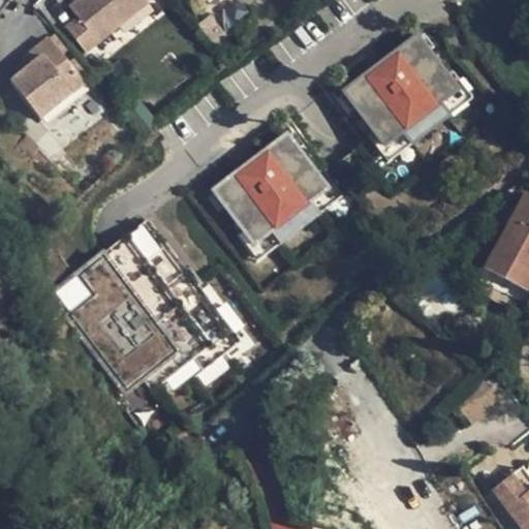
[(142,0),(84,0),(70,10),(80,23),(68,31),(88,55),(148,6),(142,0)]
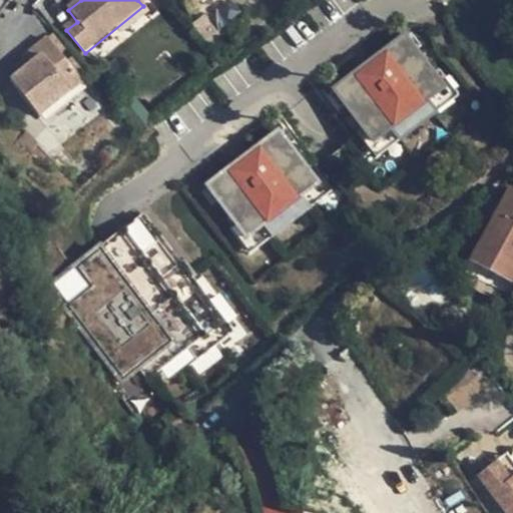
[(404,34),(330,84),(373,148),(434,106),(413,75),(426,67),(404,34)]
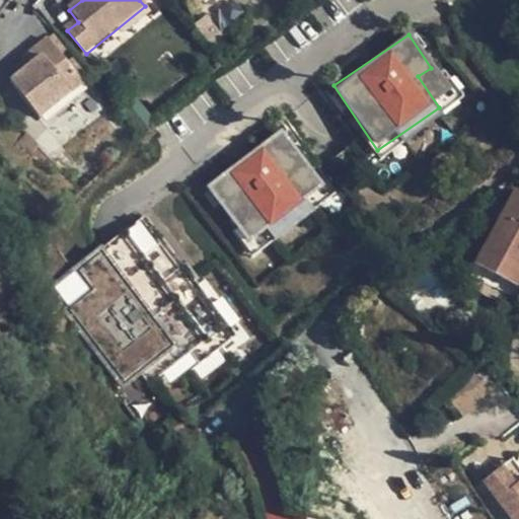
[(24,64),(27,67),(31,73),(20,81),(15,85),(42,120),(84,86),(50,44),(24,64)]
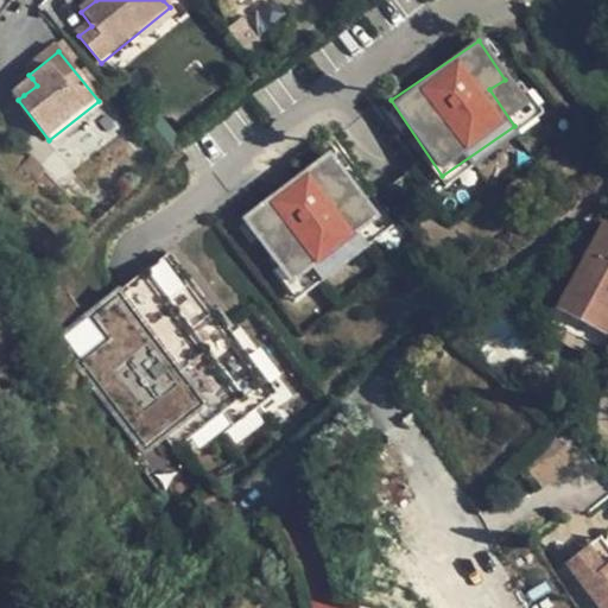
[(19,89),(24,95),(37,86),(32,78),(19,89)]
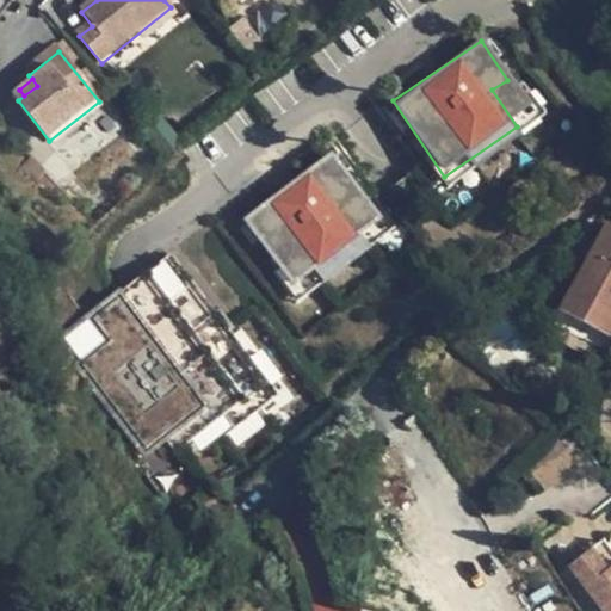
[(244,213),(294,290),(360,247),(352,234),(377,217),(334,153),(244,213)]
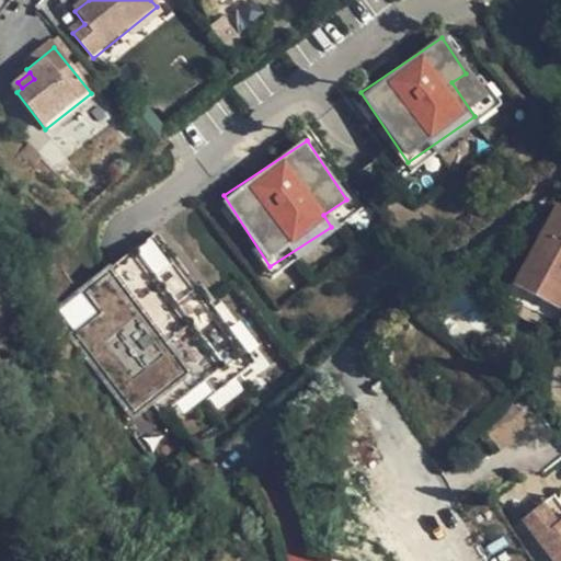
[(560,209),(556,207),(512,288),(558,313),(560,308),(560,209)]
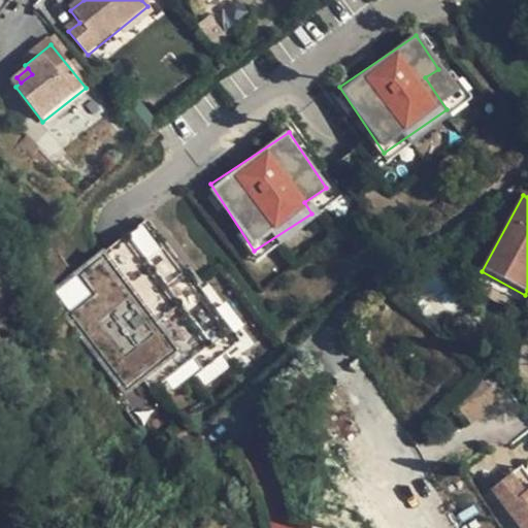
[(141,223),(128,234),(149,260),(162,249),(141,223)]
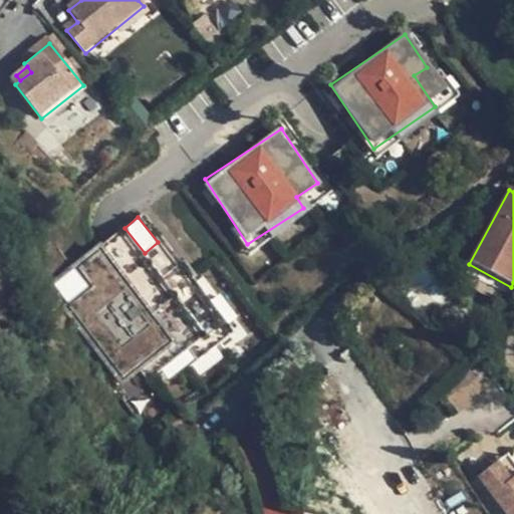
[(506,296),(511,287),(469,264),(463,273),(506,296)]
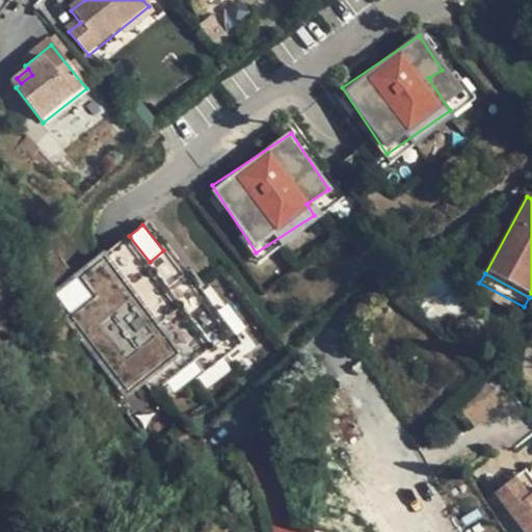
[(478,383),(453,410),(469,428),(496,406),(478,383)]
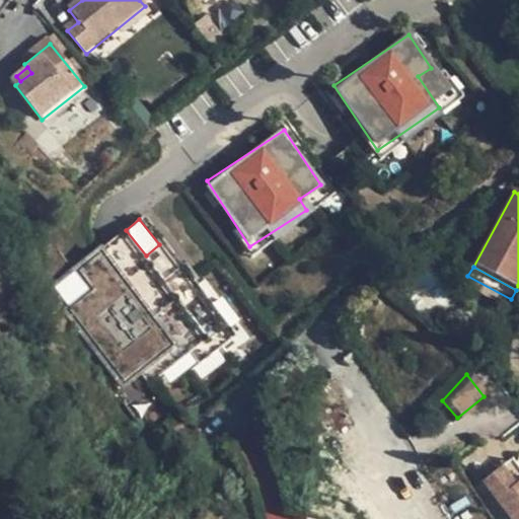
[(518,470),(511,460),(501,469),(515,486),(518,483),(518,470)]
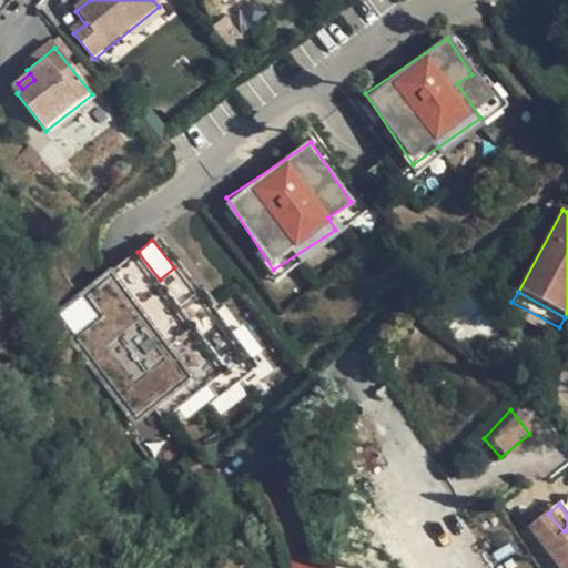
[(567,567),(567,528),(564,531),(548,514),(528,529),(557,567),(567,567)]
